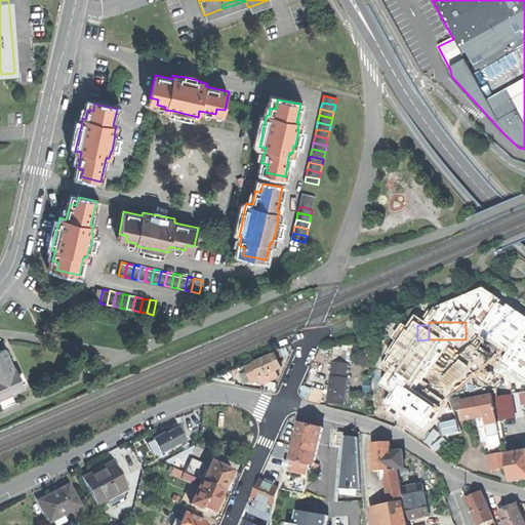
[(487,332),(490,354),(519,349),(523,374),(524,382),(524,326),(515,325),(516,328),(487,332)]
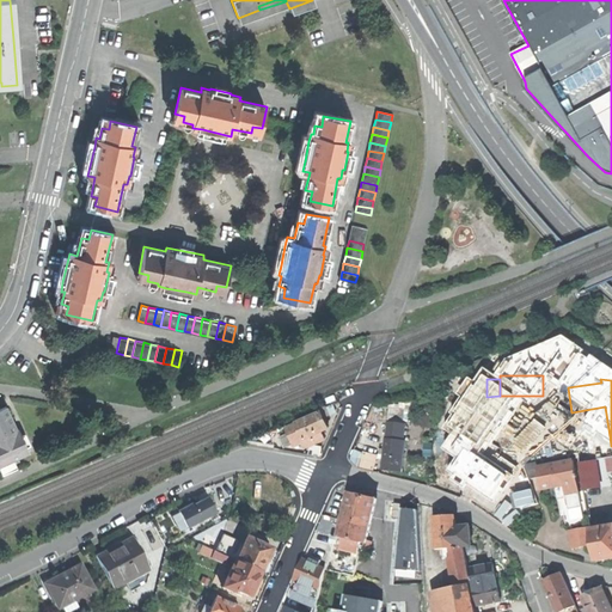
[(0,470),(1,473),(16,466),(11,457),(28,450),(20,434),(16,436),(12,429),(8,422),(11,421),(4,404),(0,405),(0,470)]
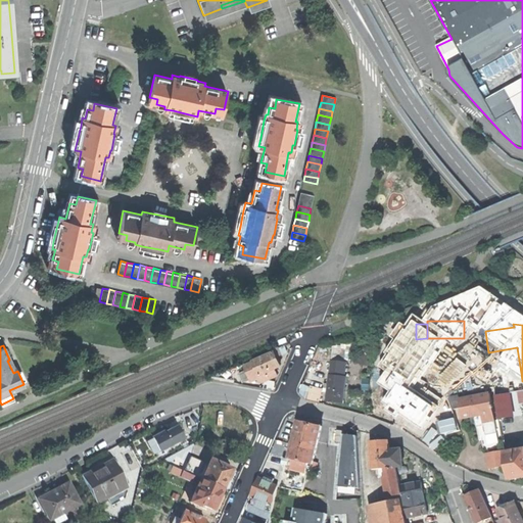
[(273,351),(274,352),(275,352),(276,357),(279,355),(281,354),(277,347),(273,349),(273,351)]
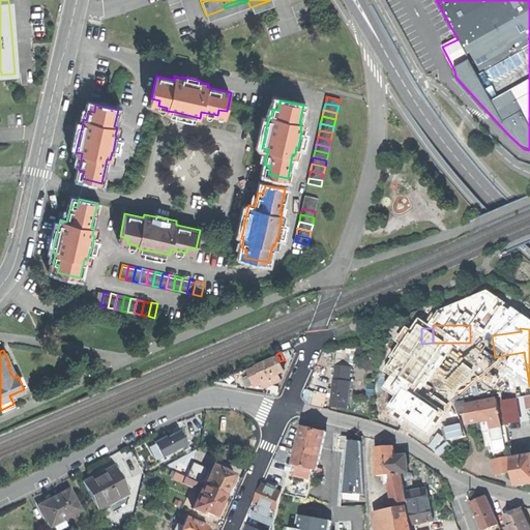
[(495,357),(497,370),(498,376),(499,383),(528,378),(524,352),(495,357)]
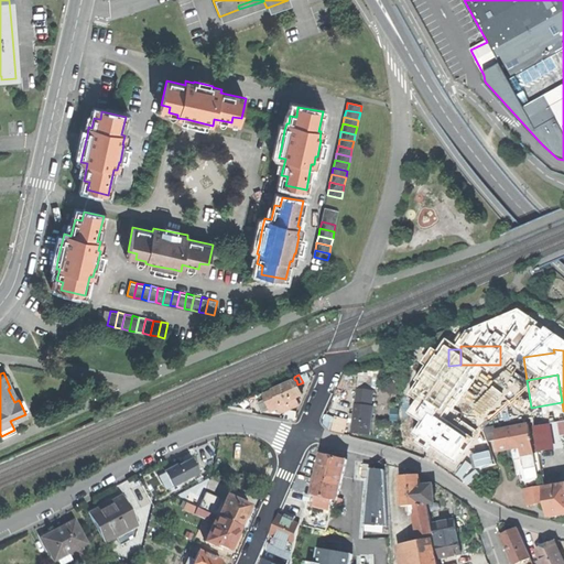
[(358,386),(372,388),(373,378),(360,376),(358,386)]
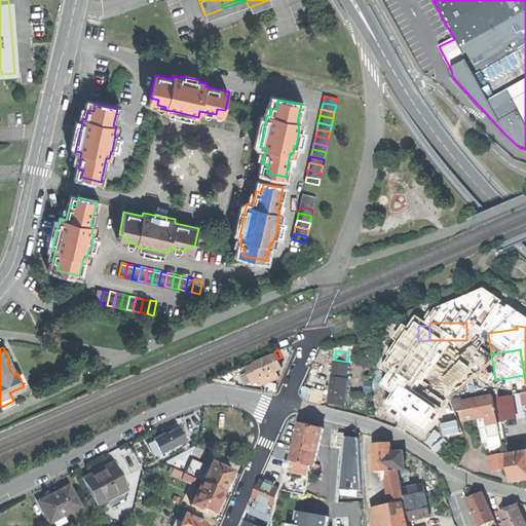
[(247,368),(253,383),(259,380),(263,378),(262,376),(275,370),(282,368),(279,363),(277,359),(276,354),(275,354),(247,368)]
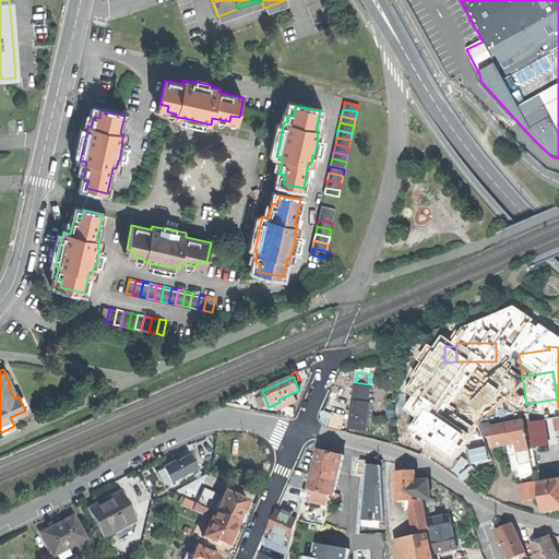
[(354,385),(353,400),(368,402),(370,387),(354,385)]
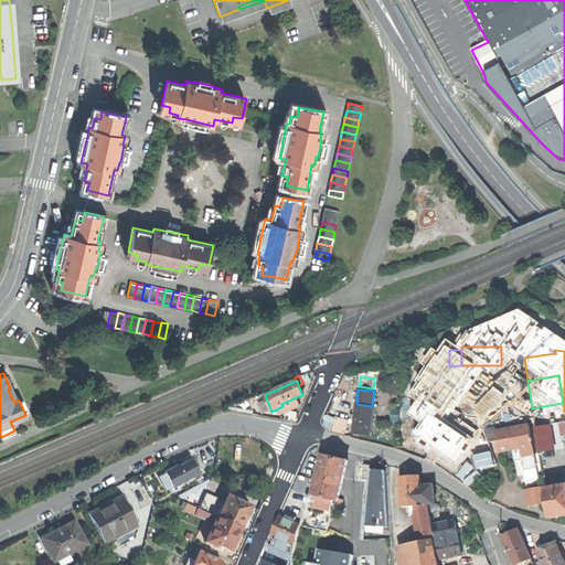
[(428,420),(449,420),(450,395),(408,394),(407,419),(428,420)]
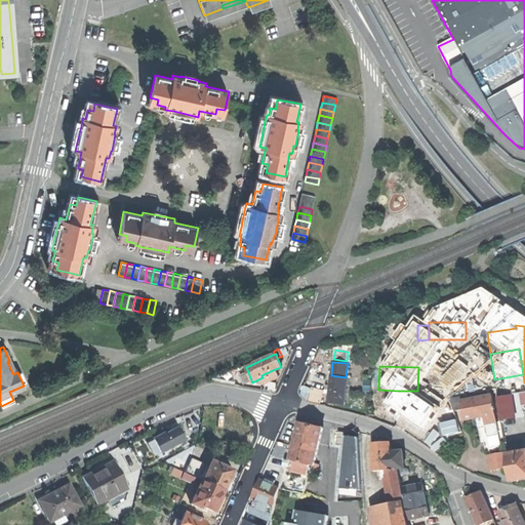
[(279,376),(275,369),(261,375),(263,377),(258,379),(261,385),(271,380),(279,376)]
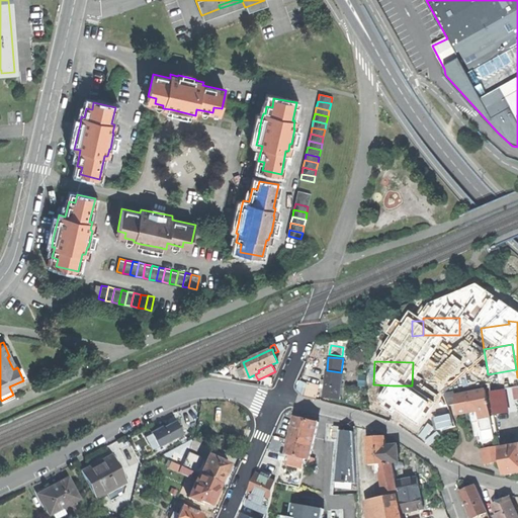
[(241,378),(247,375),(243,367),(237,369),(241,378)]
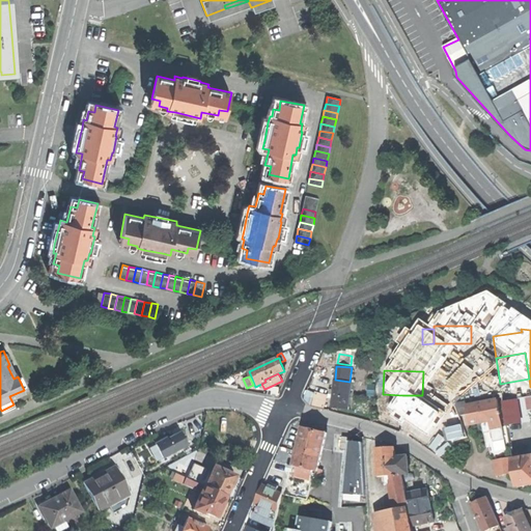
[(479,397),(501,393),(500,384),(499,376),(488,378),(476,380),(479,397)]
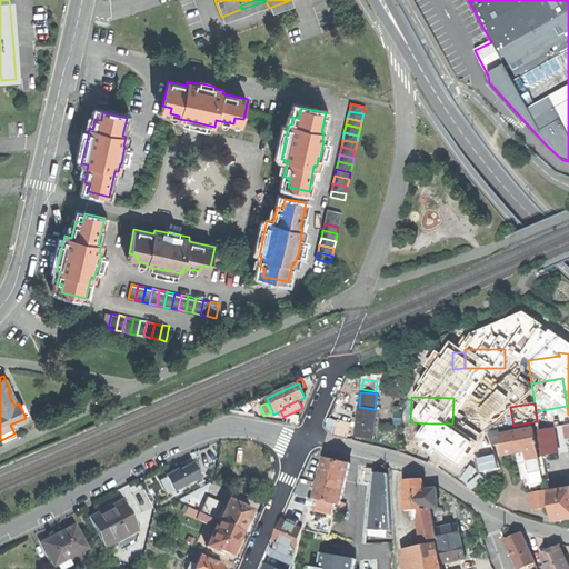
[(362,437),(373,438),(376,409),(375,409),(359,407),(358,407),(355,436),(362,437)]
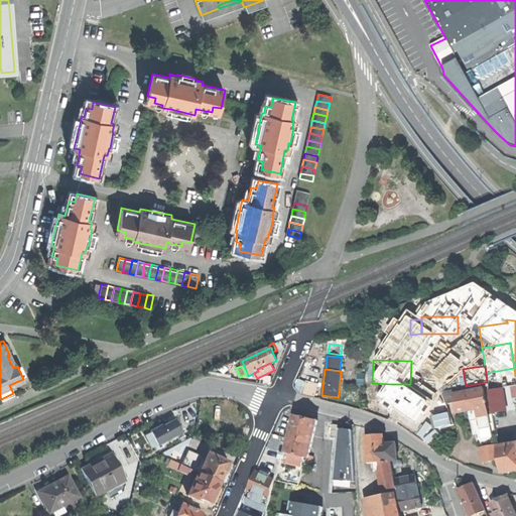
[(455,402),(457,412),(463,411),(468,410),(486,407),(483,388),(454,394),(455,402)]
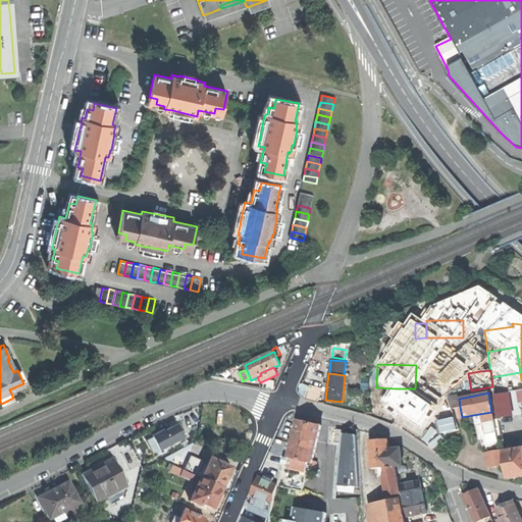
[(494,395),(497,406),(509,404),(508,393),(494,395)]
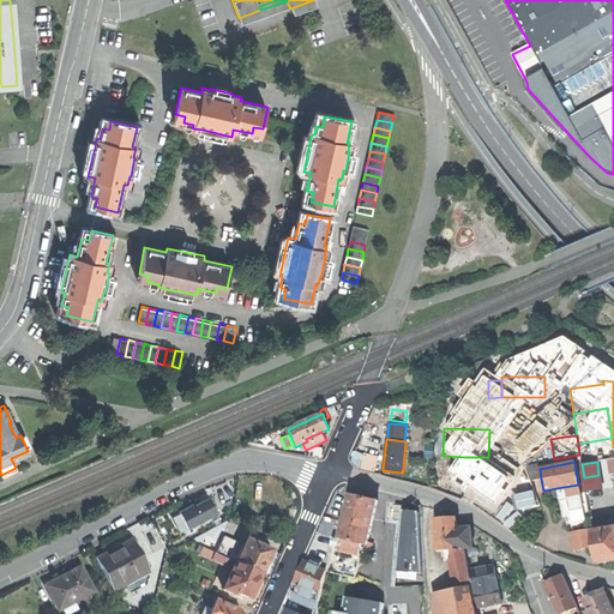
[(533,480),(541,479),(540,469),(539,463),(527,465),(533,480)]
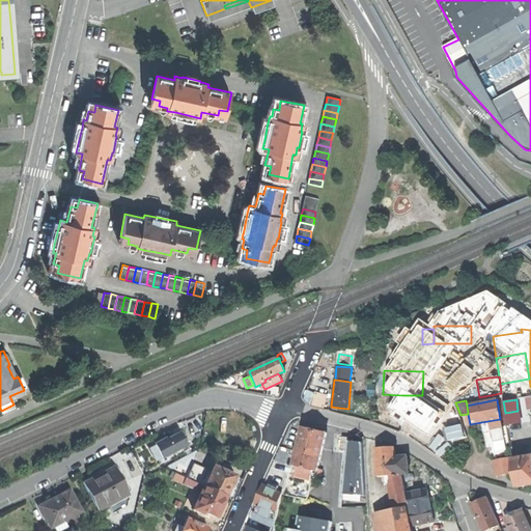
[(455,403),(443,408),(447,418),(449,424),(449,425),(462,422),(455,403)]
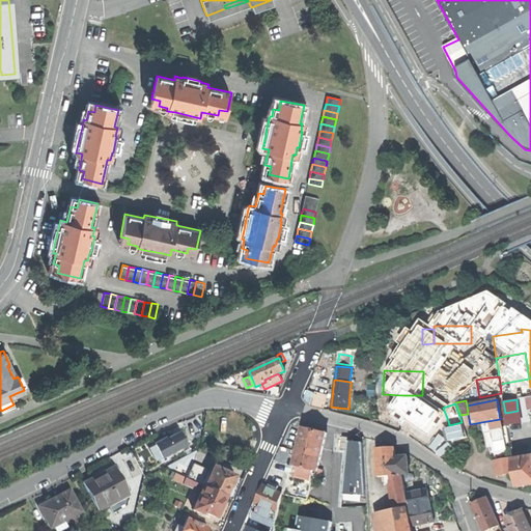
[(520,423),(518,411),(505,413),(507,425),(520,423)]
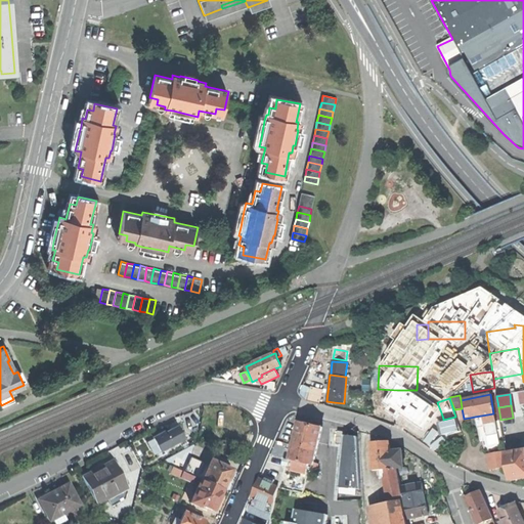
[(495,422),(493,413),(475,417),(476,420),(483,419),(484,424),(495,422)]
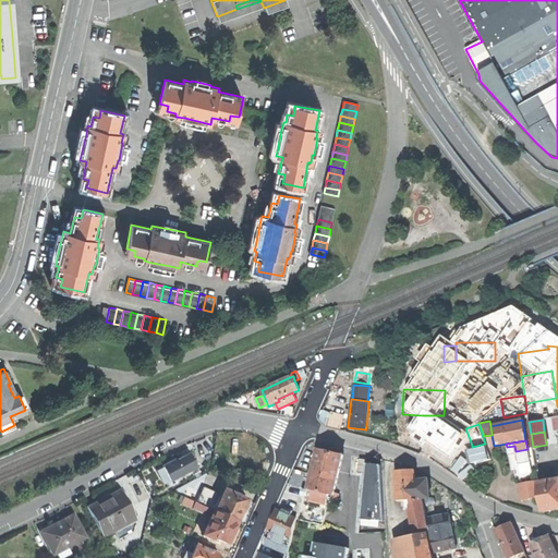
[(490,459),(485,444),(472,447),(478,462),(484,461),(490,459)]
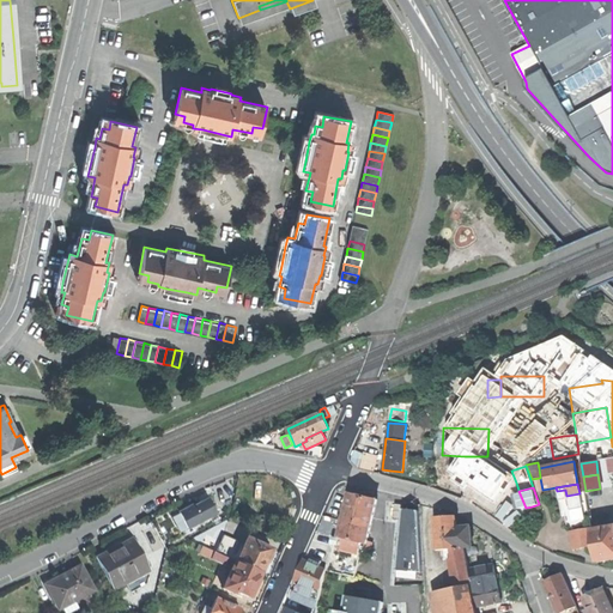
[(582,508),(580,493),(566,496),(569,510),(582,508)]
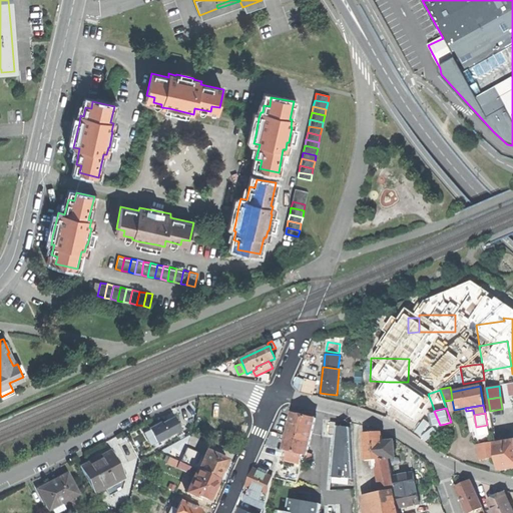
[(172,414),(141,429),(151,447),(182,431),(172,414)]
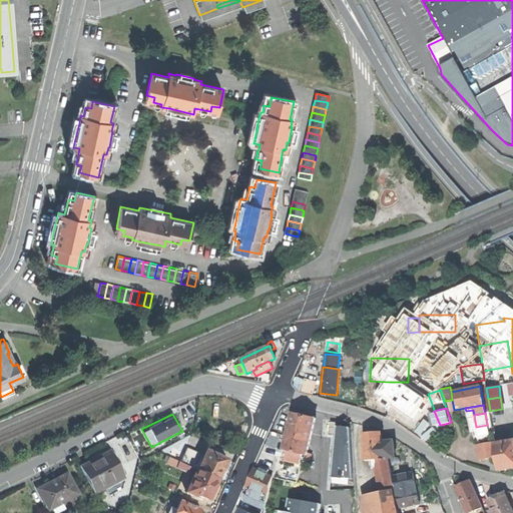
[(284,449),(307,454),(315,418),(306,416),(297,414),(292,417),(284,449)]
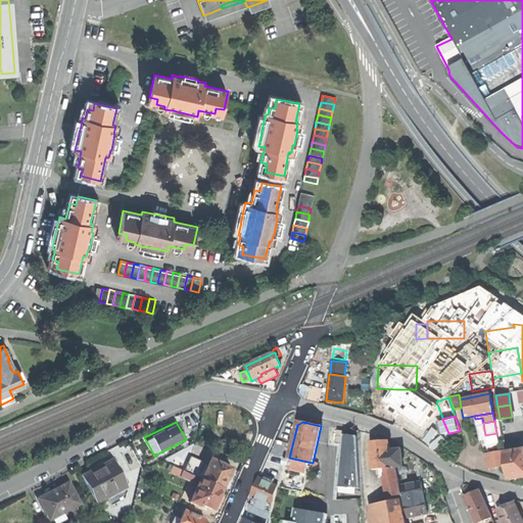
[(344,433),(339,485),(362,487),(359,434),(344,433)]
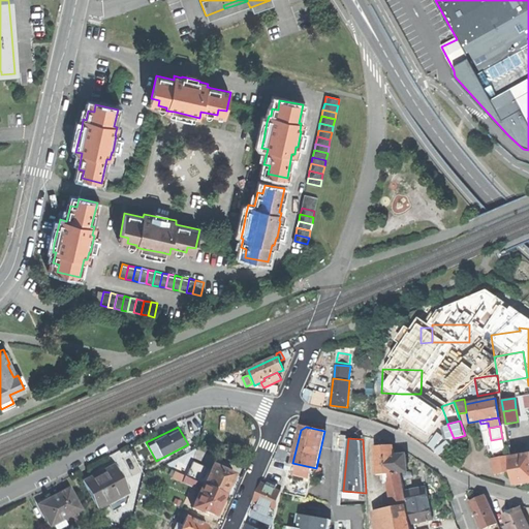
[(383,445),(374,446),(376,474),(382,473),(395,473),(394,455),(394,444),(383,445)]
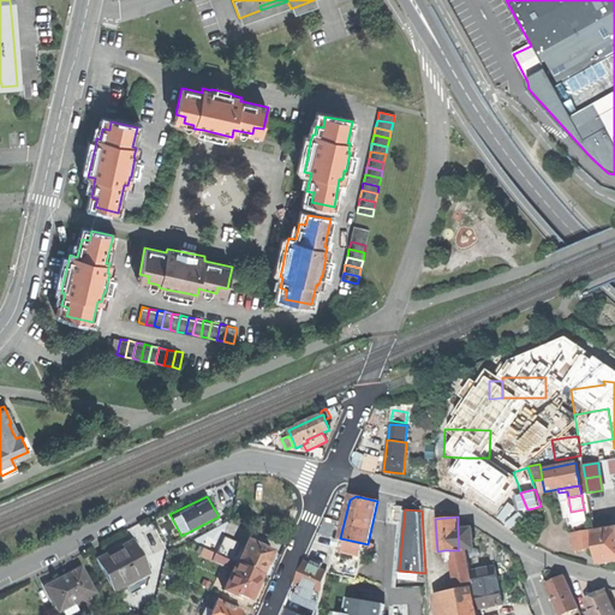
[(471,527),(458,529),(459,550),(466,549),(473,549),(471,527)]
